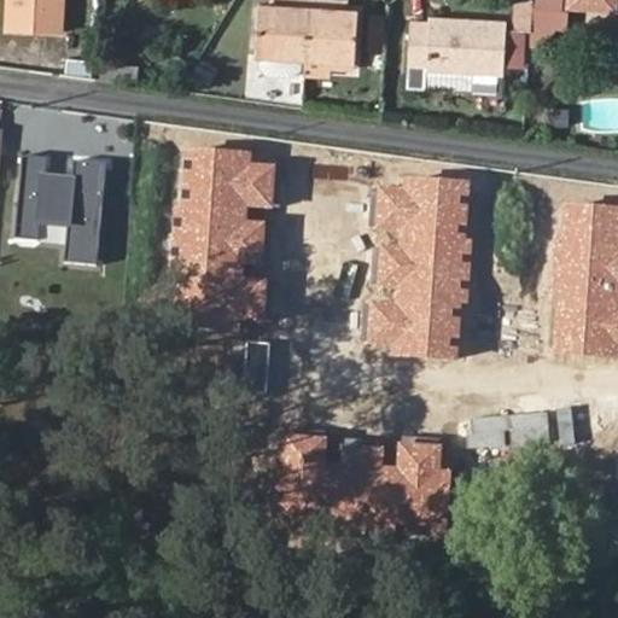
[(6,0),(5,30),(59,34),(60,0),(6,0)]
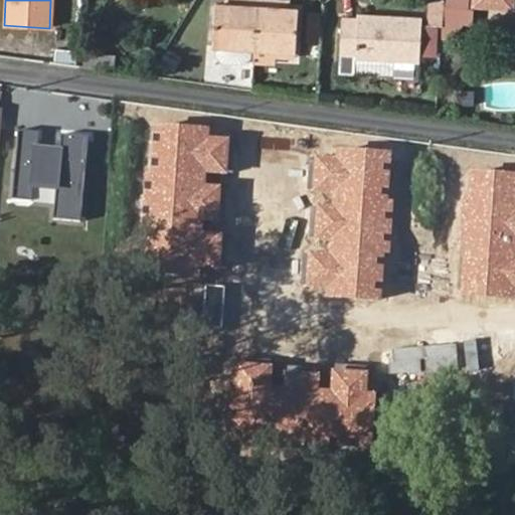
[(212,47),(254,49),(258,0),(241,0),(241,6),(223,5),(214,5),(212,47)]
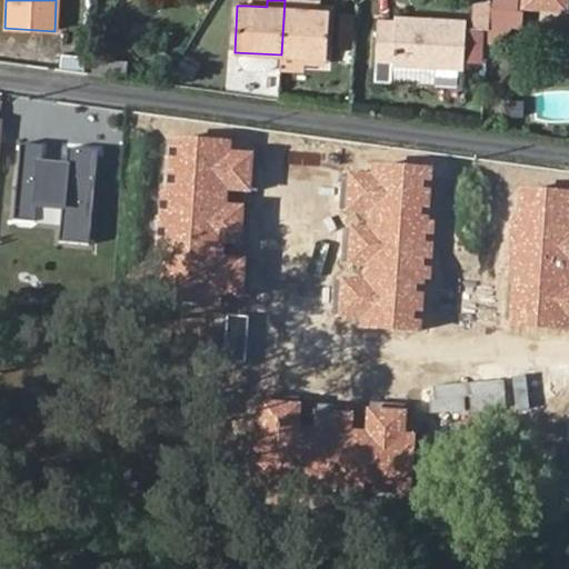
[(285,0),(281,55),(326,57),(329,11),(320,10),(299,9),(299,0),(285,0)]
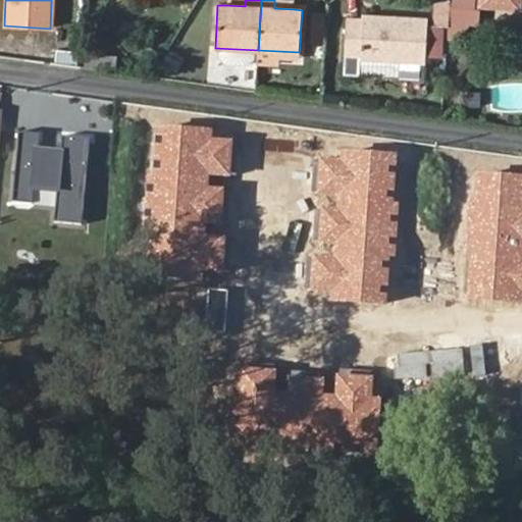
[(274,0),(274,8),(294,9),(294,1),(281,0),(274,0)]
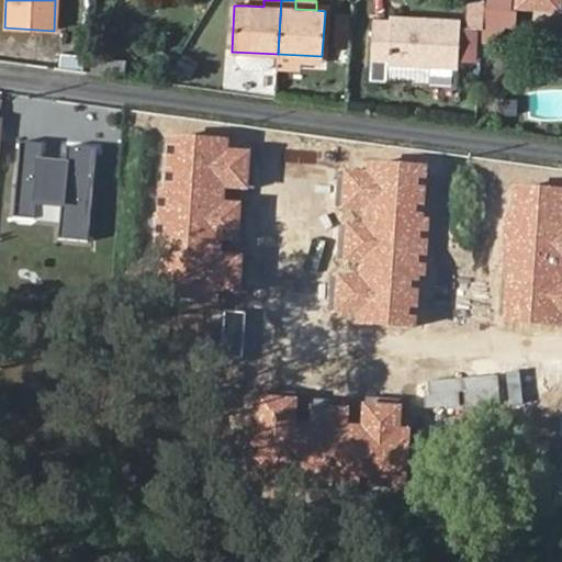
[(475,29),(482,30),(482,26),(483,0),(468,0),(467,27),(475,29)]
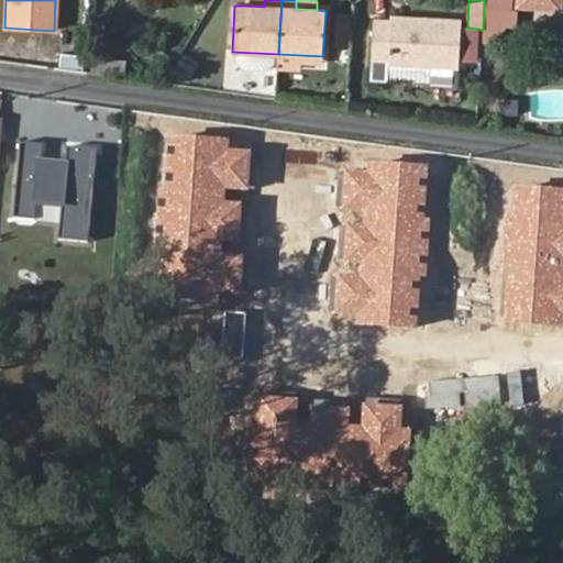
[(484,0),(483,26),(508,29),(512,29),(514,13),(506,12),(507,0),(484,0)]
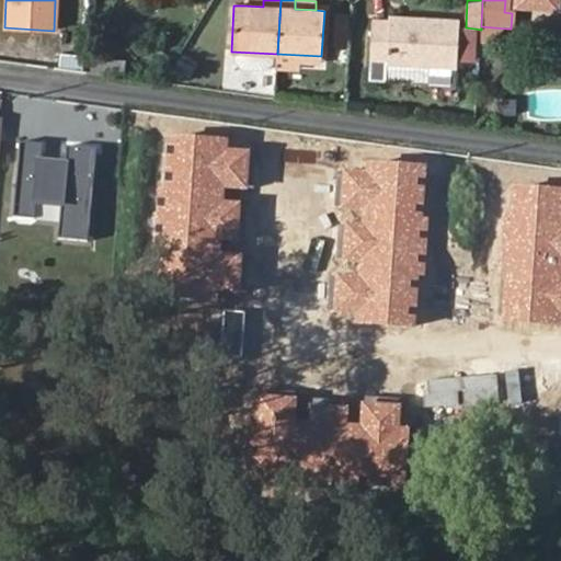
[(514,0),(514,9),(557,12),(558,0),(514,0)]
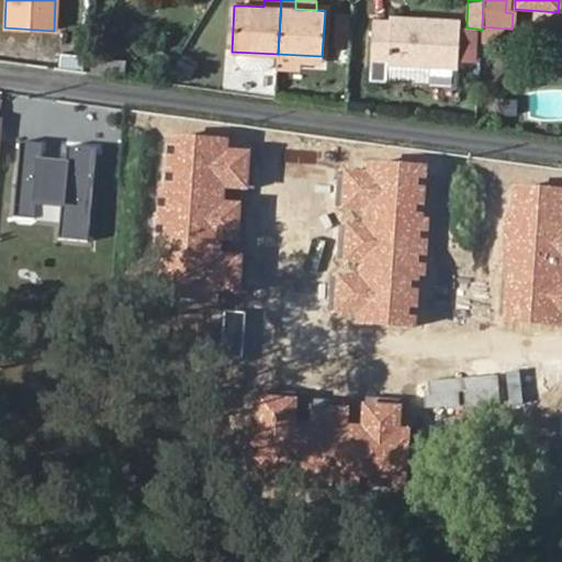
[(349,46),(352,14),(338,13),(336,45),(349,46)]
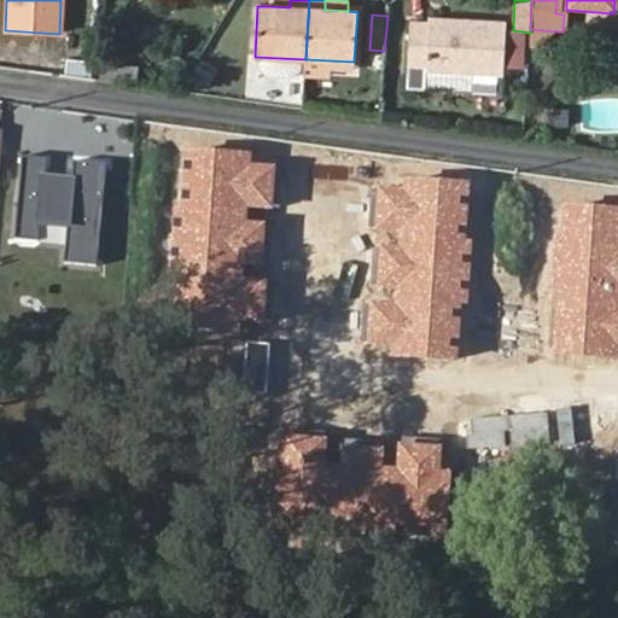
[(424,88),(425,69),(502,74),(502,68),(503,30),(505,22),(429,17),(429,22),(409,21),(404,87),(424,88)]
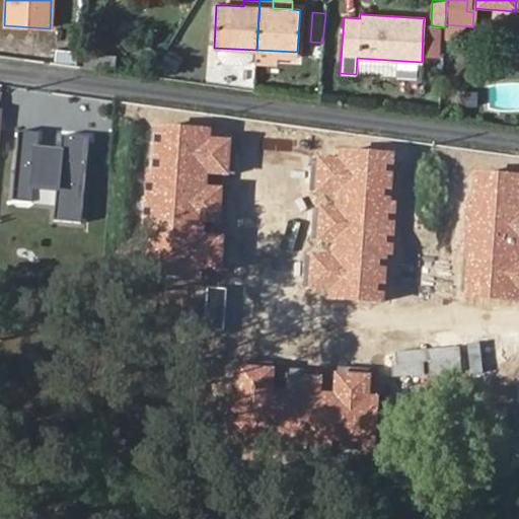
[(468,26),(445,24),(445,27),(445,31),(468,33),(468,26)]
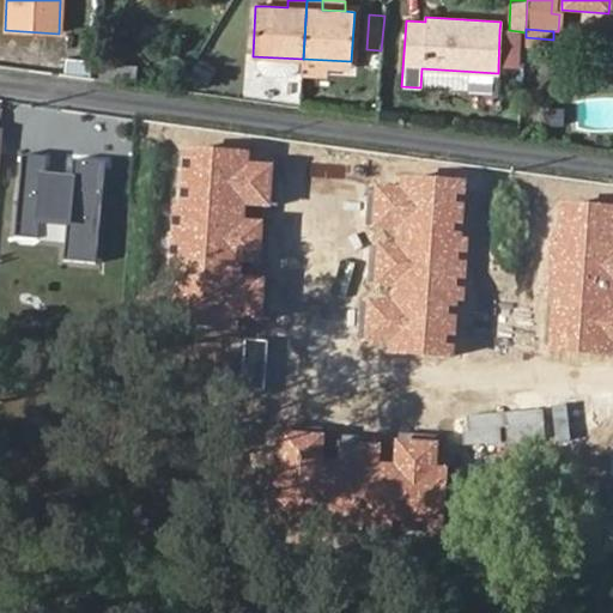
[(519,31),(499,30),(498,67),(517,68),(519,31)]
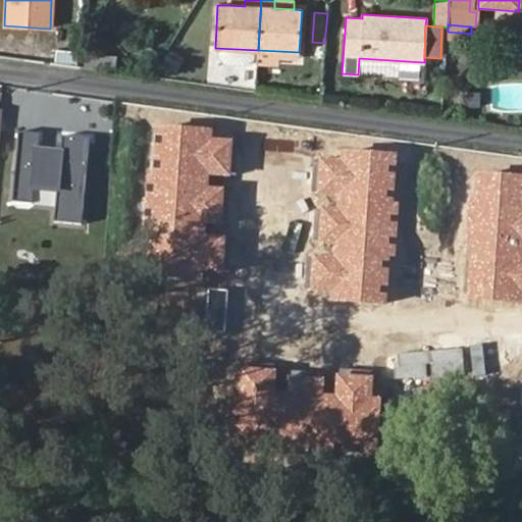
[(45,129),(15,125),(6,202),(30,204),(31,189),(60,193),(57,219),(80,221),(90,138),(62,135),(60,150),(43,148),(45,129)]
